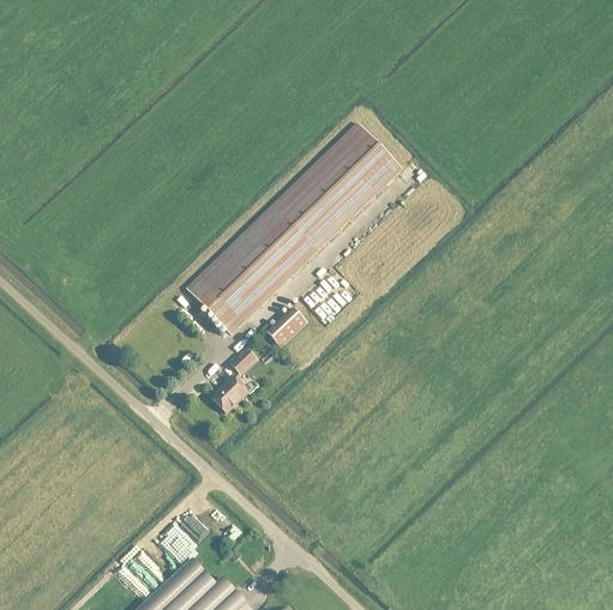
[(403,167),(358,120),(187,285),(232,332),(403,167)]
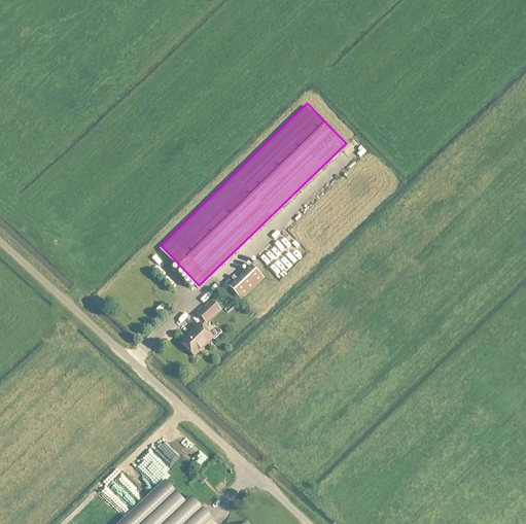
[(289,240),(293,235),(285,226),(281,231),(289,240)]
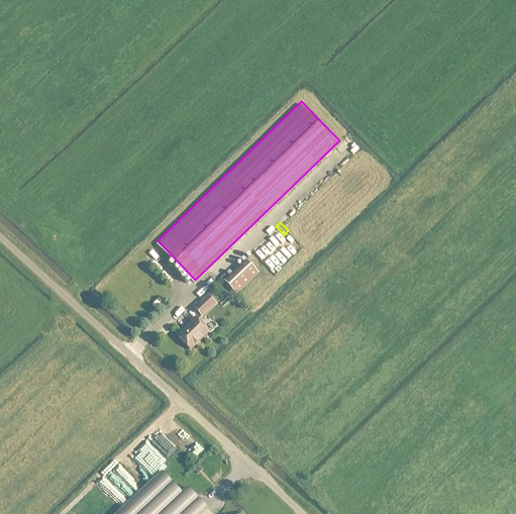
[(292,242),(295,238),(290,233),(286,237),(292,242)]
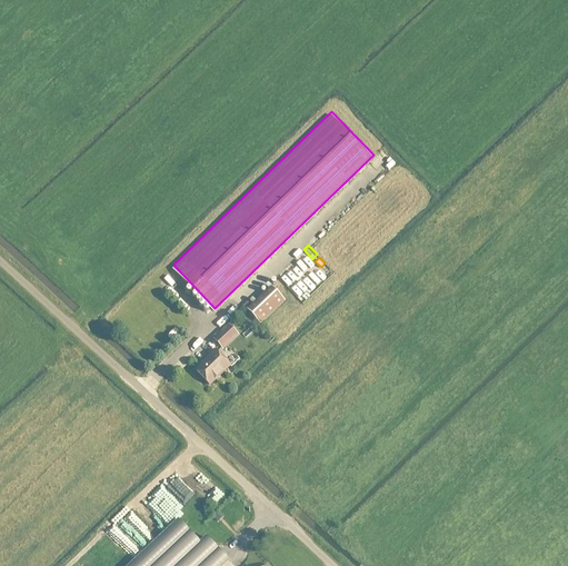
[(317,283),(308,272),(311,269),(306,264),(301,268),(298,265),(295,268),(311,287),(317,283)]
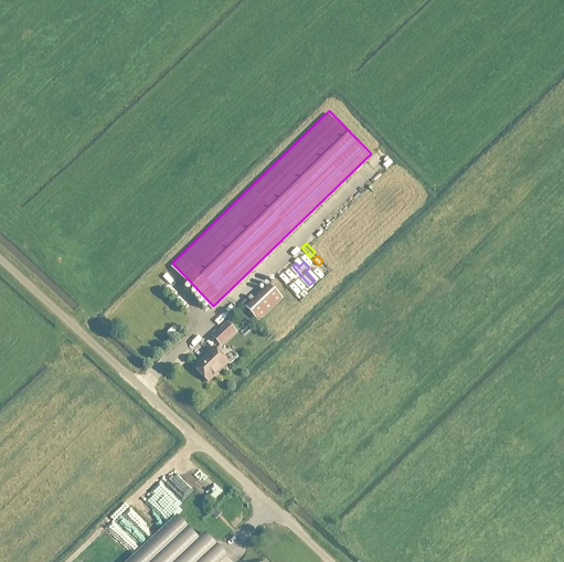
[(169,265),(165,269),(176,282),(180,276),(169,265)]
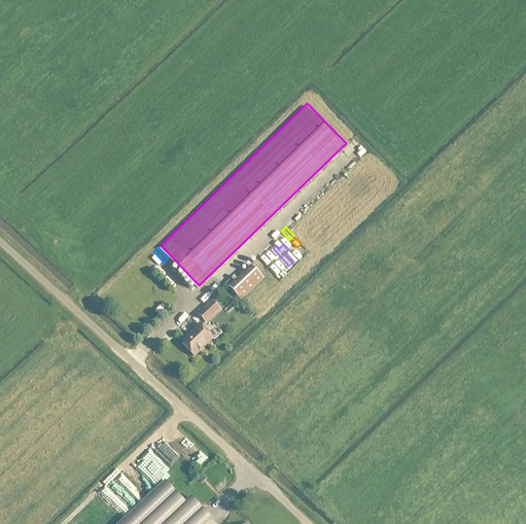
[(160,259),(154,265),(164,275),(169,271),(160,259)]
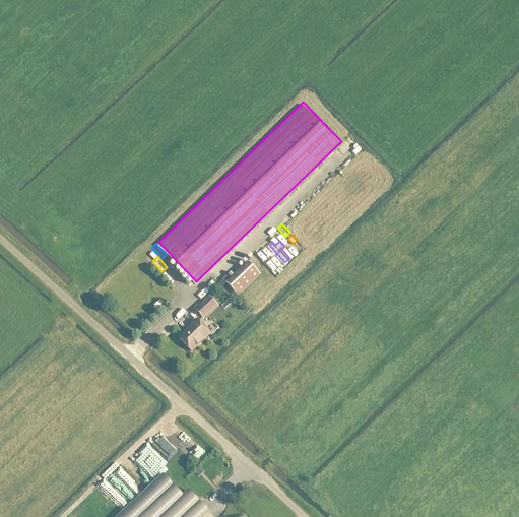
[(238,293),(261,271),(249,259),(226,280),(238,293)]
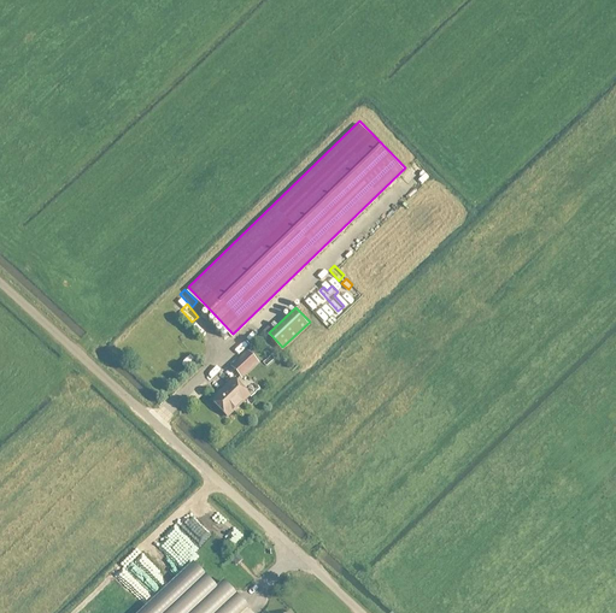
[(119,337),(123,345),(135,340),(132,332),(119,337)]
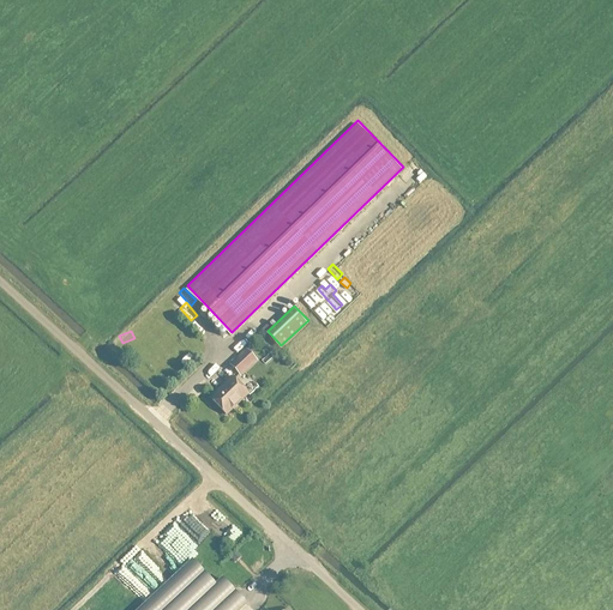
[(264,343),(258,350),(266,357),(272,349),(264,343)]
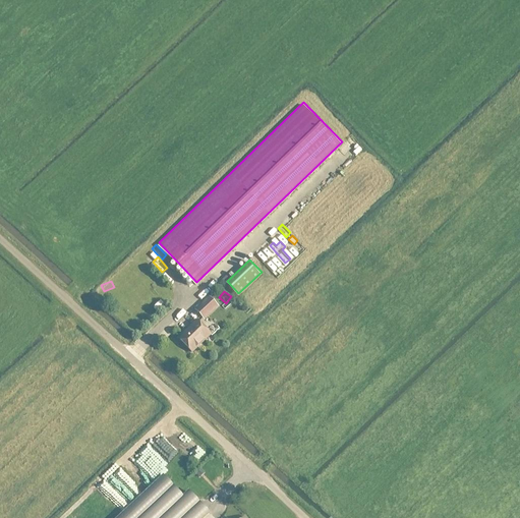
[(214,298),(210,294),(196,306),(204,314),(210,308),(207,304),(214,298)]
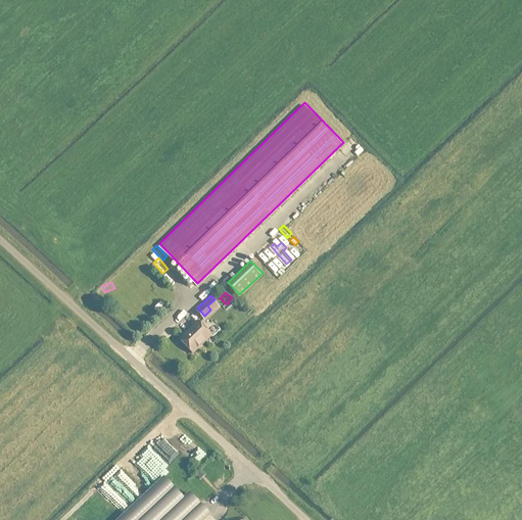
[(185,331),(180,336),(193,350),(211,332),(198,318),(189,327),(185,331)]
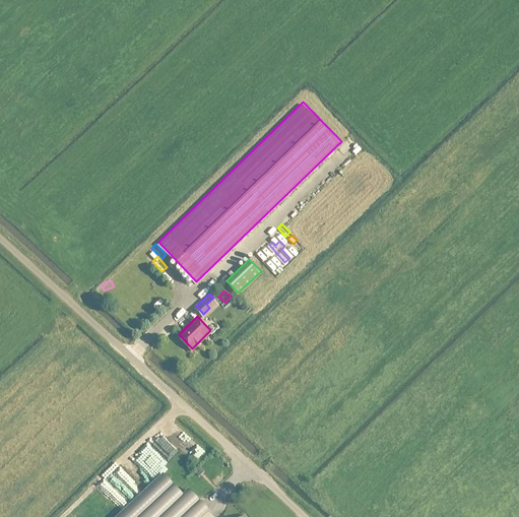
[(174,440),(178,438),(179,439),(179,438),(173,431),(179,426),(172,417),(161,427),(174,440)]
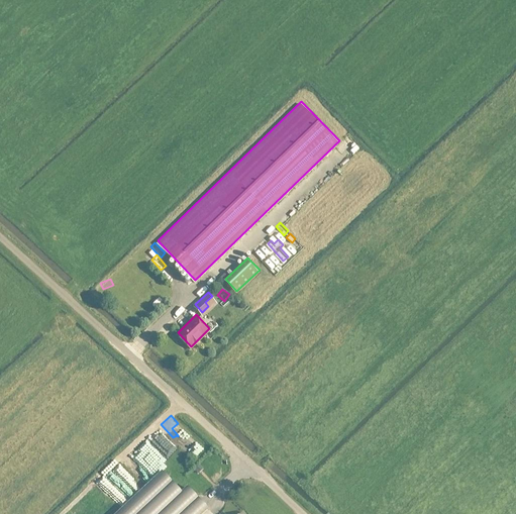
[(166,457),(175,447),(153,429),(145,438),(166,457)]
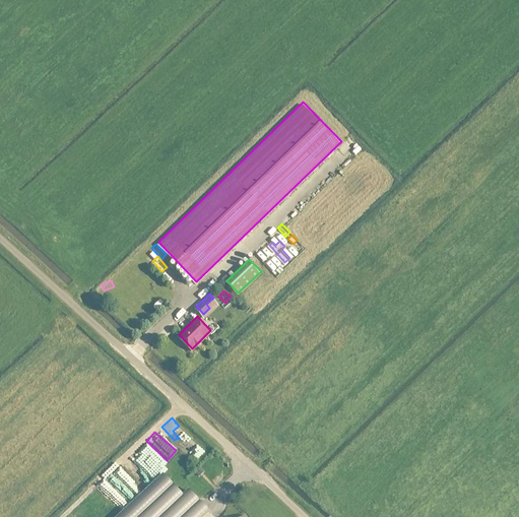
[(193,455),(200,446),(190,439),(184,448),(193,455)]
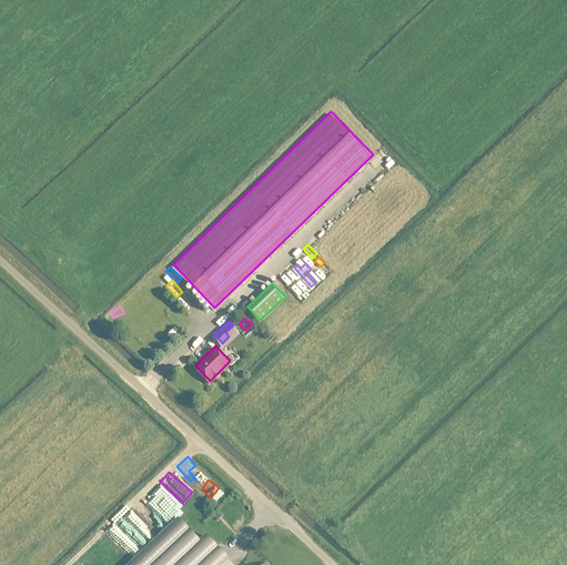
[(125,564),(216,564),(228,555),(206,533),(200,538),(179,516),(125,564)]
